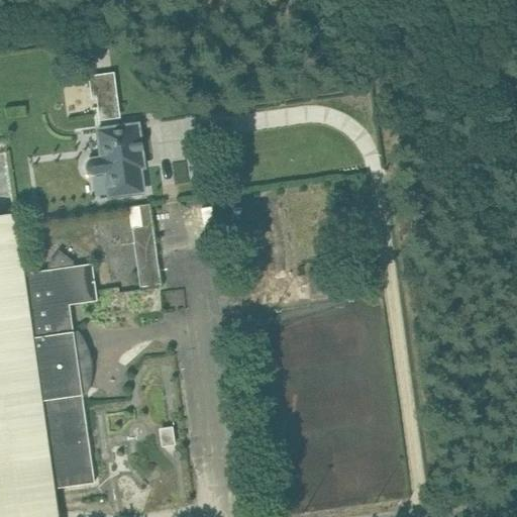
[(119,118),(114,78),(94,81),(99,120),(119,118)]
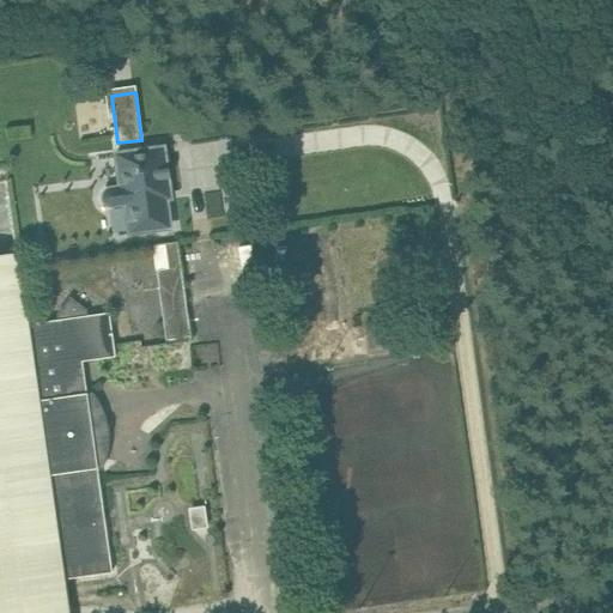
[(108,208),(121,207),(121,213),(122,213),(126,237),(171,230),(168,202),(170,201),(163,147),(113,153),(117,184),(107,187),(102,189),(99,195),(101,200),(103,206),(108,208)]
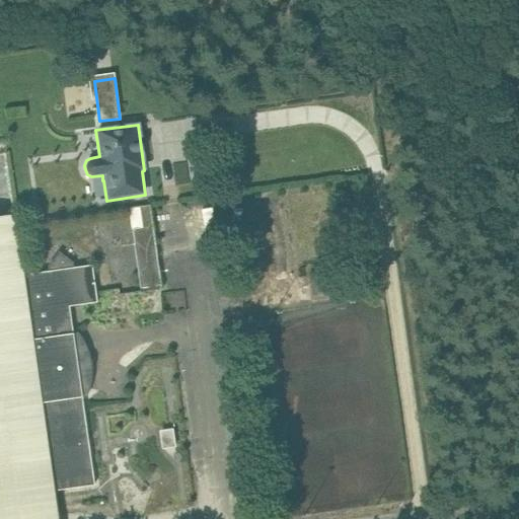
[(149,207),(129,210),(141,289),(160,286),(149,207)]
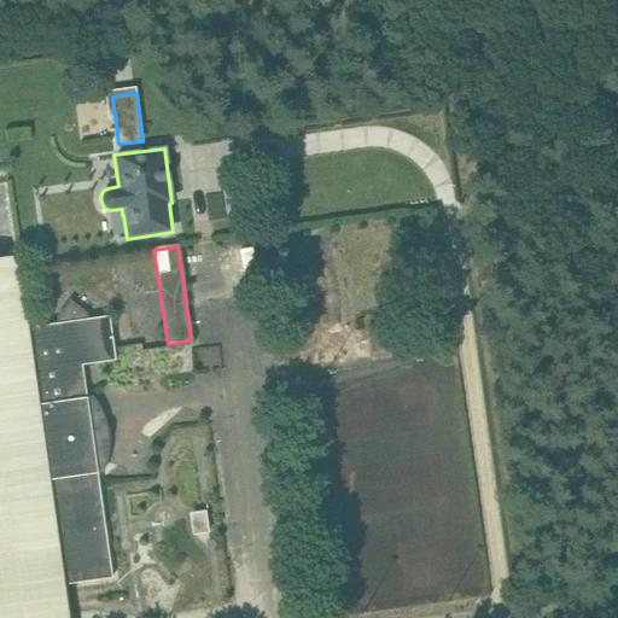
[(109,315),(87,319),(87,313),(69,298),(57,316),(57,322),(27,327),(17,255),(0,257),(0,617),(68,617),(63,583),(111,577),(110,564),(97,472),(101,471),(106,456),(108,441),(104,441),(101,425),(105,424),(100,409),(92,397),(87,397),(82,365),(115,360),(109,315)]
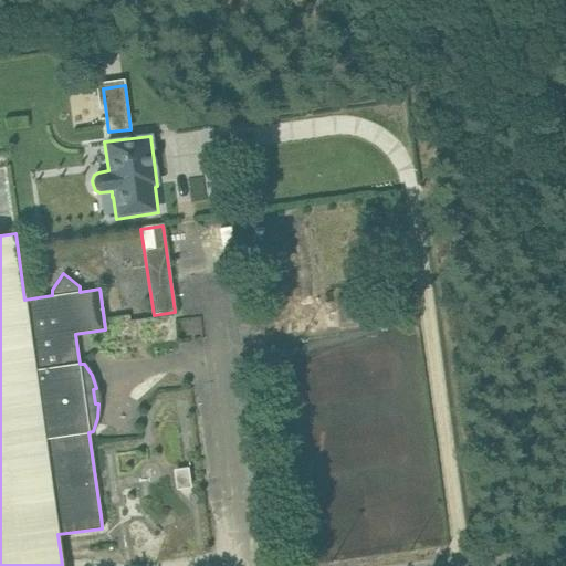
[(189,471),(174,473),(176,488),(191,485),(189,471)]
